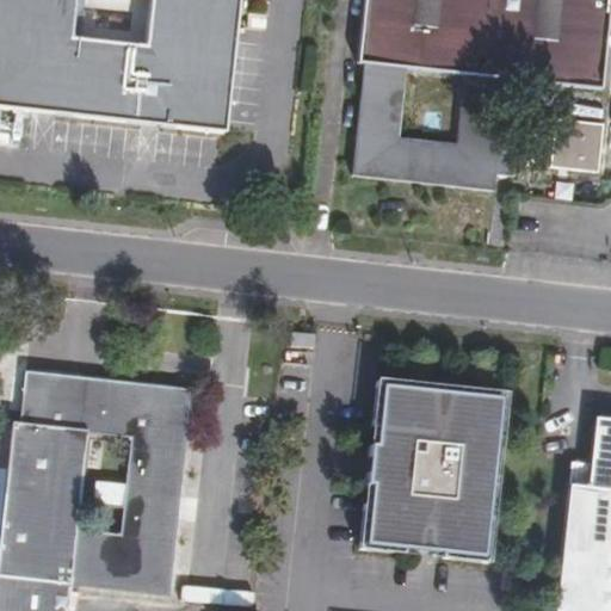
[(0,0),(0,105),(224,133),(239,0),(0,0)]
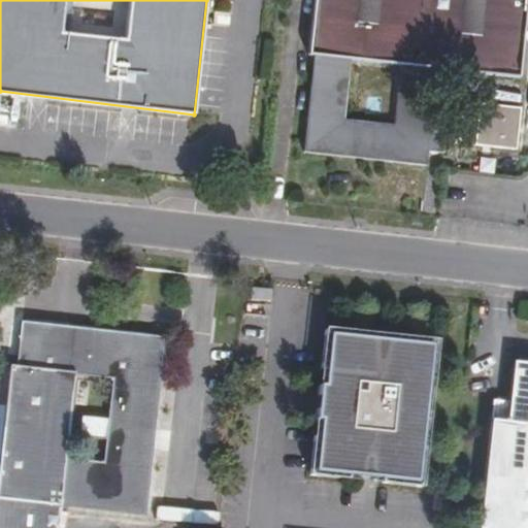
[(441,153),(444,131),(430,130),(436,68),(516,77),(523,0),(315,0),(309,55),(312,56),(302,154),(426,166),(428,152),(441,153)]
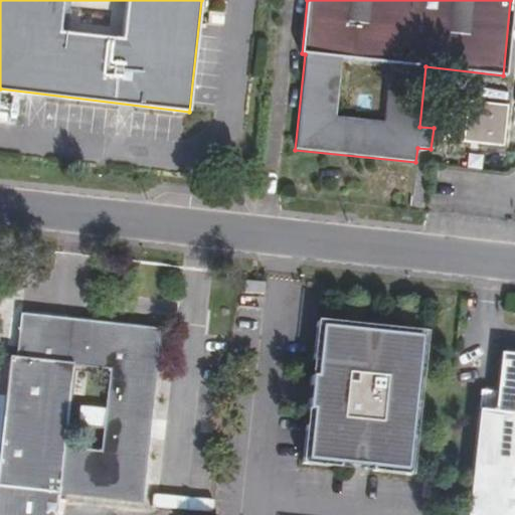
[(502,145),(505,107),(467,104),(464,142),(502,145)]
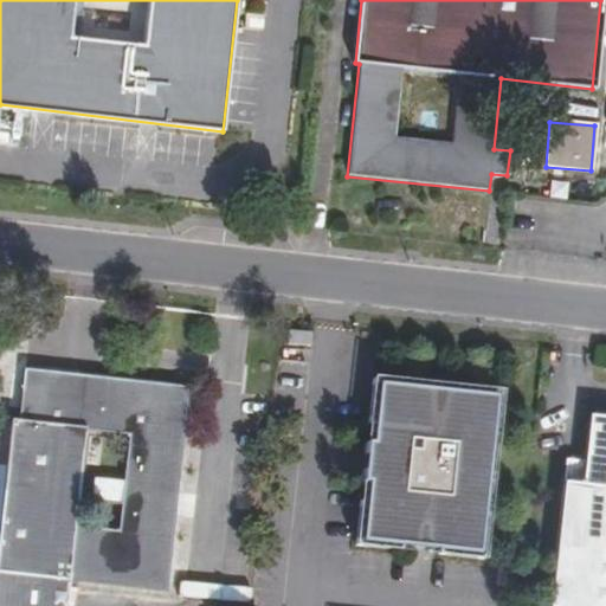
[(20,420),(12,419),(0,537),(0,605),(63,605),(66,579),(163,588),(184,384),(25,367),(20,420)]
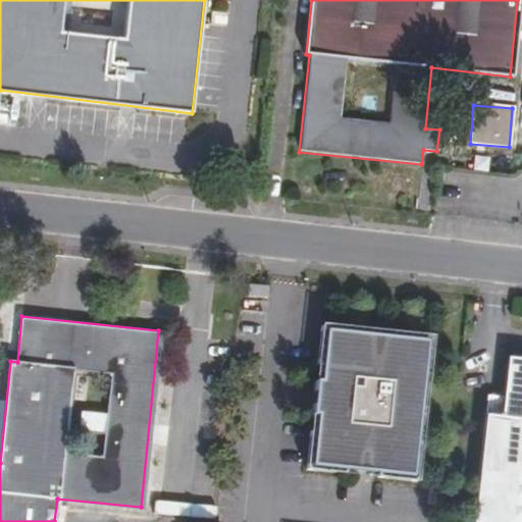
[(428,335),(320,323),(316,362),(321,363),(319,378),(315,377),(311,411),(316,411),(314,430),(309,429),(305,466),(343,470),(343,466),(371,469),(371,474),(412,479),(428,335)]
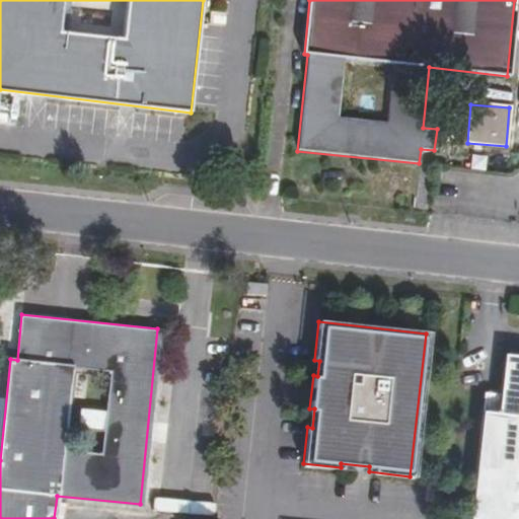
[(518,518),(518,357),(508,356),(504,389),(501,393),(487,391),(471,518),(518,518)]
